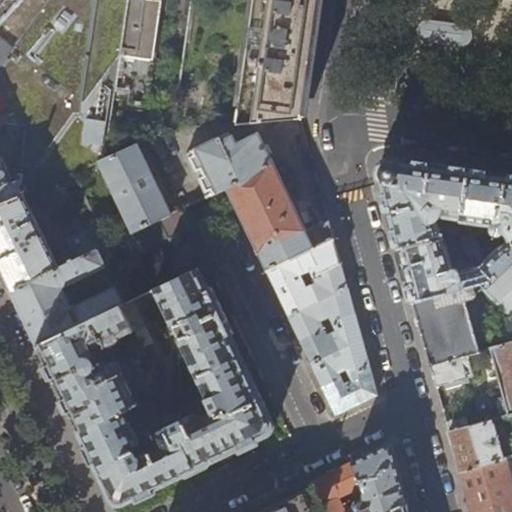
[(0,0),(0,83),(18,123),(27,124),(24,161),(23,172),(21,196),(63,177),(75,172),(99,161),(106,158),(127,0),(0,0)]
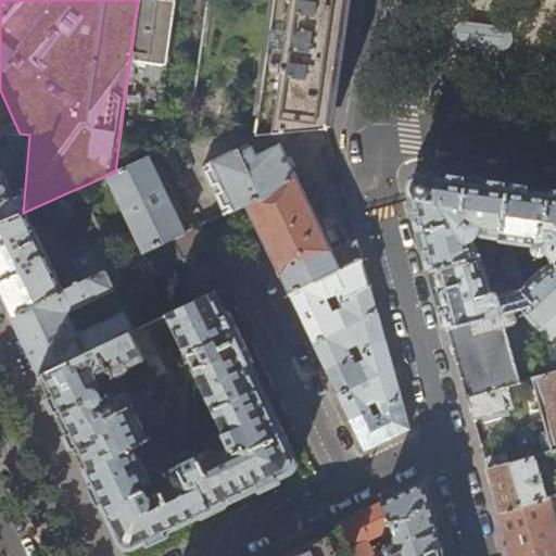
[(138,0),(115,172),(148,156),(188,138),(207,0),(138,0)]
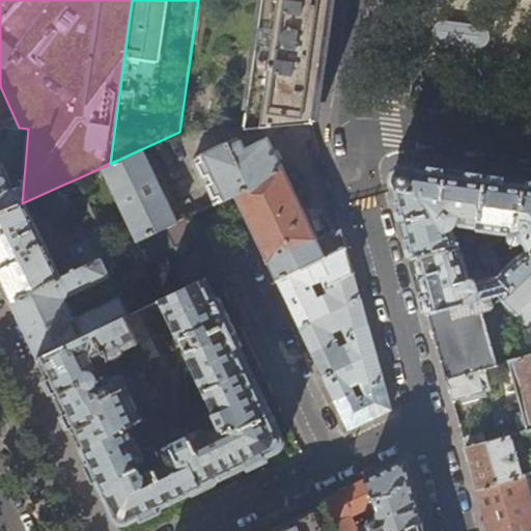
[(330,0),(198,0),(179,132),(312,122),(317,89),(328,16),(330,0)]
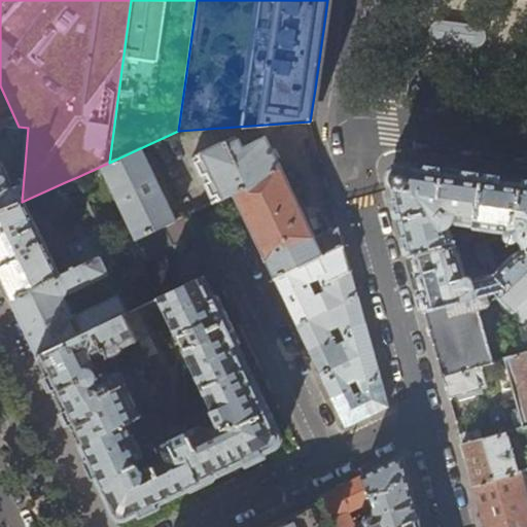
[(483,28),(478,26),(444,21),(438,21),(432,24),(429,29),(429,35),(433,40),(438,43),(472,47),(480,47),(484,43),(486,37),(486,32),(483,28)]
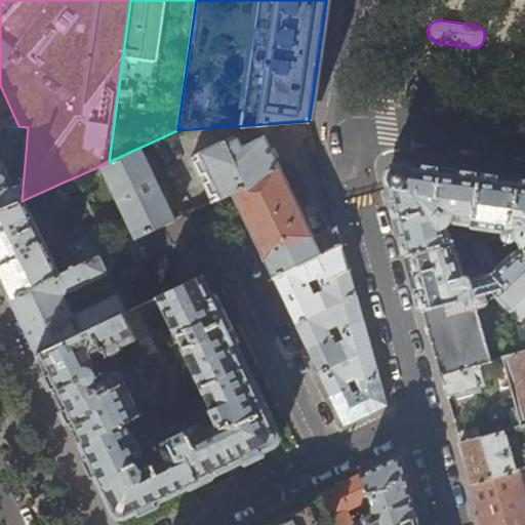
[(389,91),(406,94),(410,69),(392,66),(389,91)]
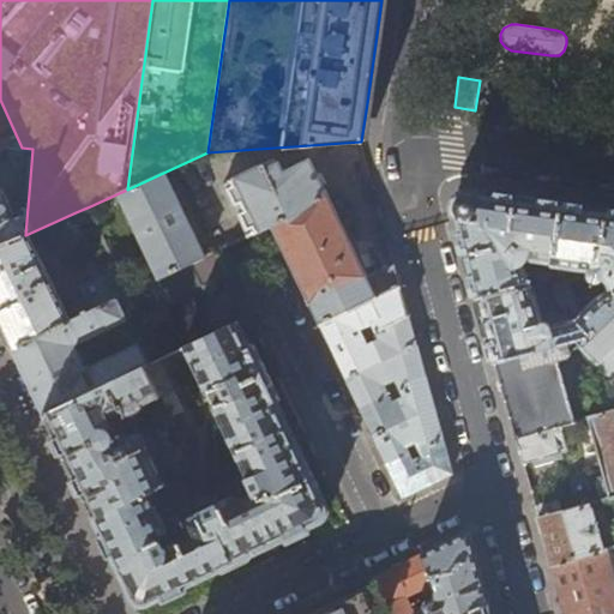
[(22,148),(6,146),(29,193),(32,149),(22,148)]
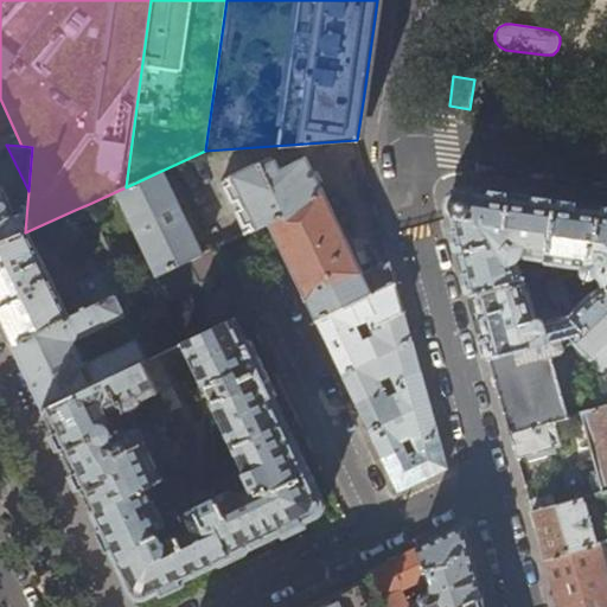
[(363,275),(306,159),(282,171),(278,161),(275,163),(273,158),(263,163),(264,164),(223,184),(247,235),(269,224),(274,235),(292,273),(317,324),(352,305),(396,282),(394,274),(390,262),(363,275)]
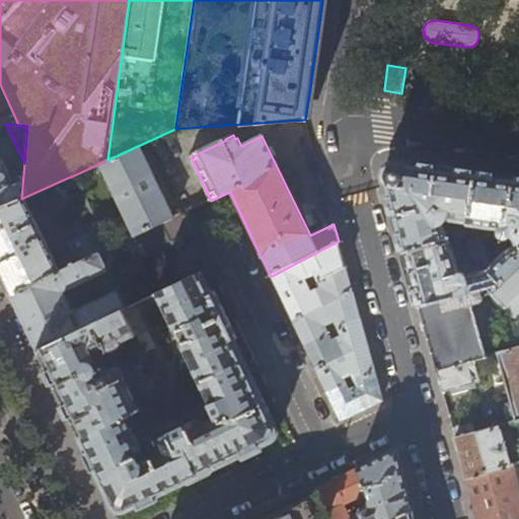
[(174,217),(138,146),(107,160),(100,163),(135,235),(163,222),(174,217)]
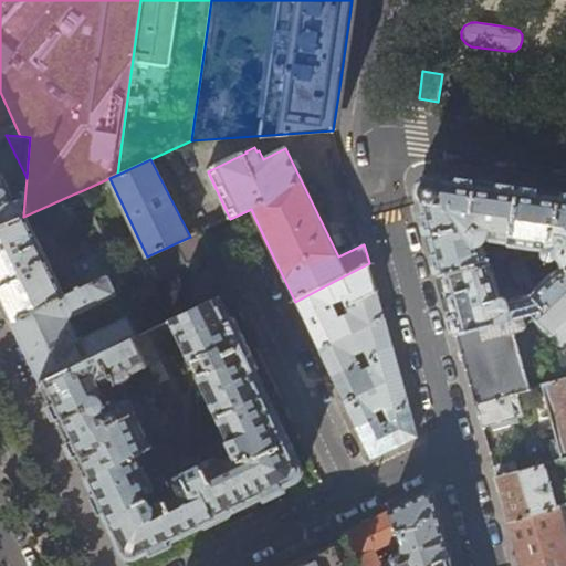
[(0,169),(0,227),(23,217),(25,190),(13,197),(0,169)]
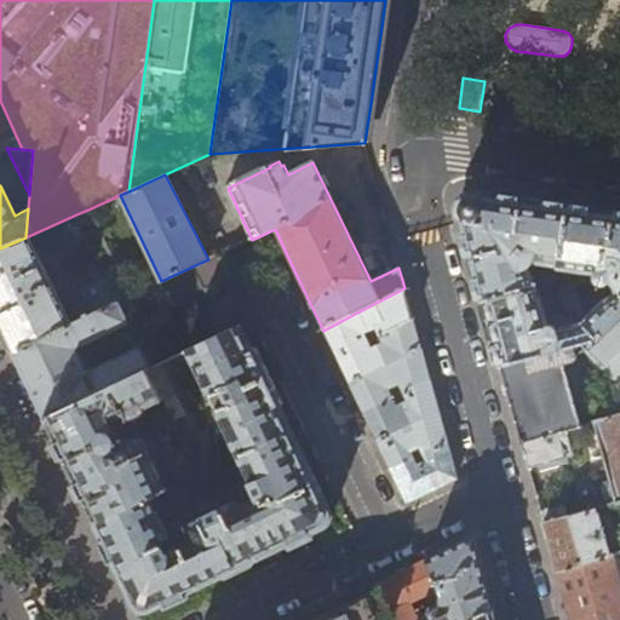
[(560,264),(567,208),(505,200),(475,196),(471,195),(466,196),(461,201),(459,206),(458,213),(482,300),(535,286),(529,264),(533,264),(534,260),(560,264)]
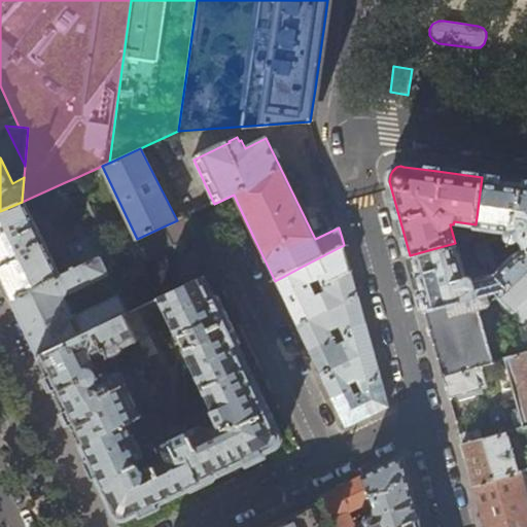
[(526,183),(504,180),(482,177),(476,224),(475,226),(475,227),(504,233),(505,236),(508,240),(511,240),(513,240),(517,237),(522,242),(521,244),(521,246),(522,249),(518,250),(515,251),(498,267),(495,258),(496,255),(489,240),(486,240),(481,242),(490,260),(495,272),(510,286),(526,270),(526,183)]
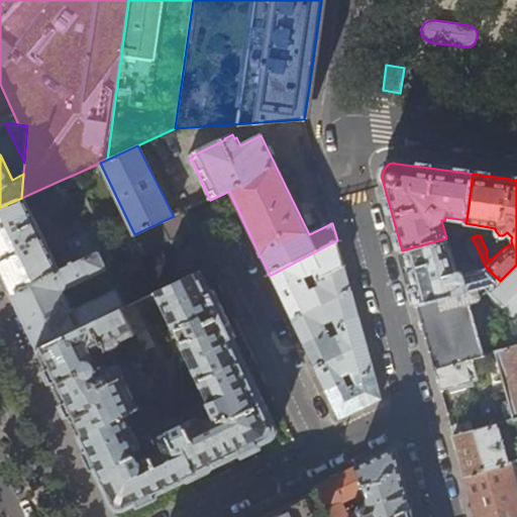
[(21,198),(0,207),(0,273),(10,294),(61,270),(21,198)]
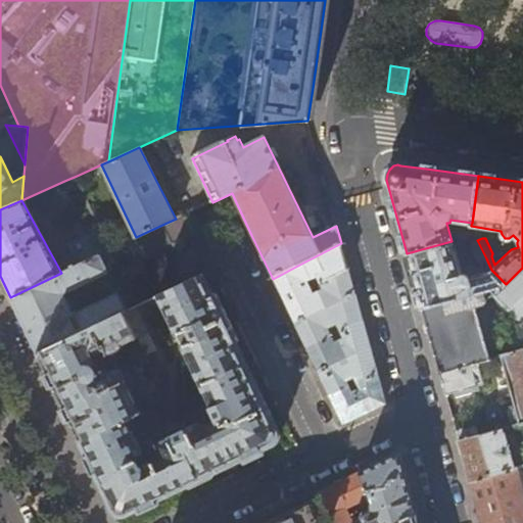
[(164,224),(136,237),(112,248),(68,270),(61,273),(10,297),(24,325),(38,353),(125,312),(127,311),(119,294),(75,316),(64,293),(107,273),(108,274),(146,256),(148,259),(176,246),(164,224)]
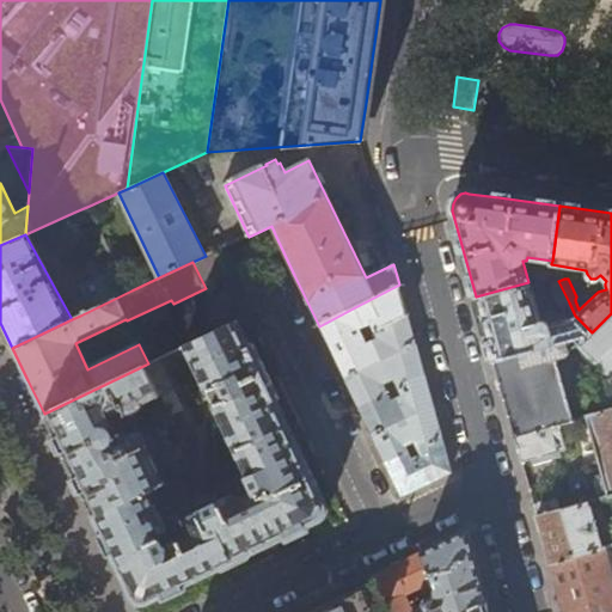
[(551,264),(551,263),(533,269),(537,280),(546,277),(555,275),(551,267),(551,264)]
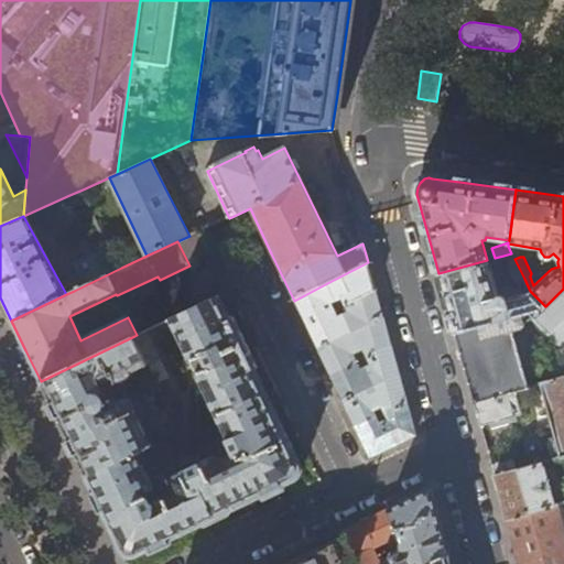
[(64,272),(74,291),(121,268),(110,246),(73,264),(75,267),(64,272)]
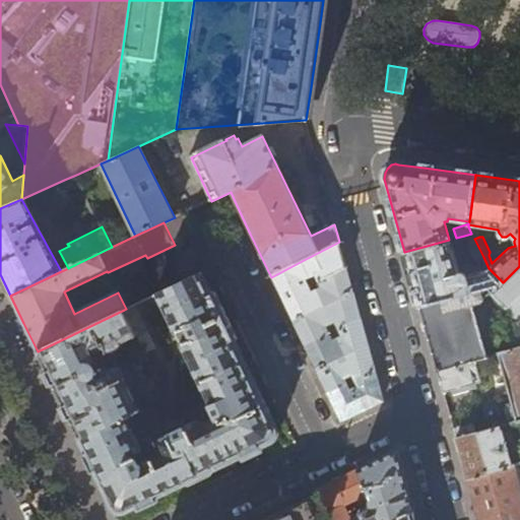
[(471,234),(464,236),(467,241),(469,243),(468,245),(475,259),(476,260),(483,257),(474,239),(471,234)]
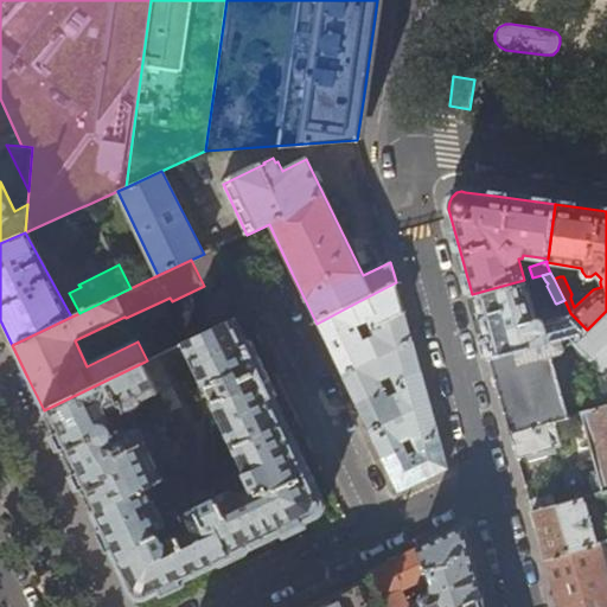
[(524,280),(472,294),(481,327),(490,358),(567,336),(587,330),(570,313),(564,314),(561,311),(548,314),(545,320),(540,317),(531,289),(528,291),(524,280)]
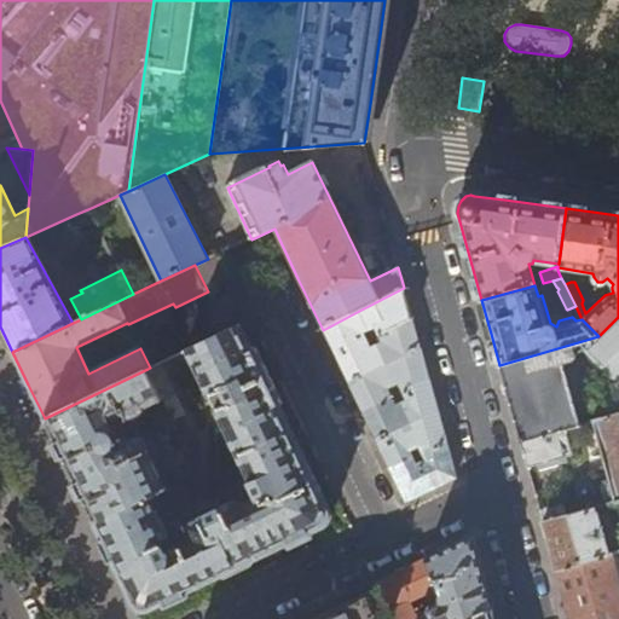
[(404,288),(359,311),(368,330),(372,328),(376,336),(412,319),(409,304),(404,288)]
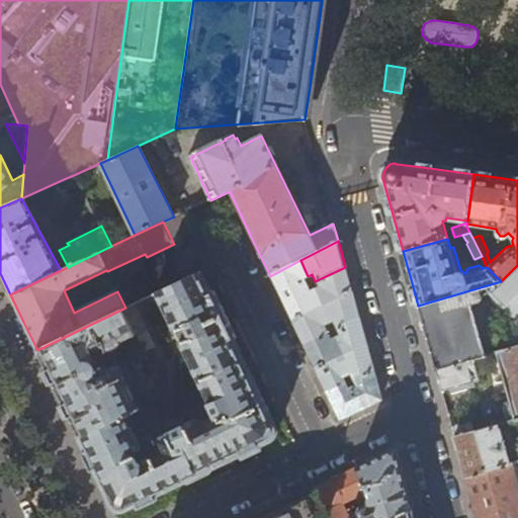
[(198,242),(164,259),(176,284),(201,272),(210,267),(198,242)]
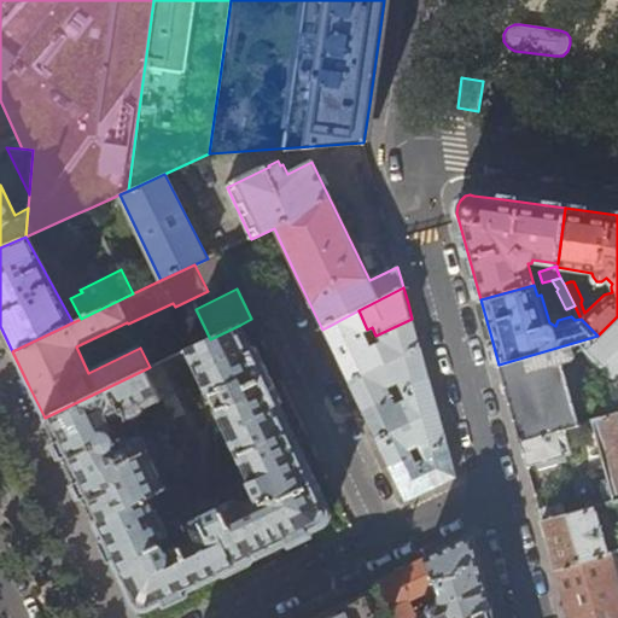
[(359,310),(322,330),(331,347),(336,355),(365,340),(361,332),(367,330),(359,310)]
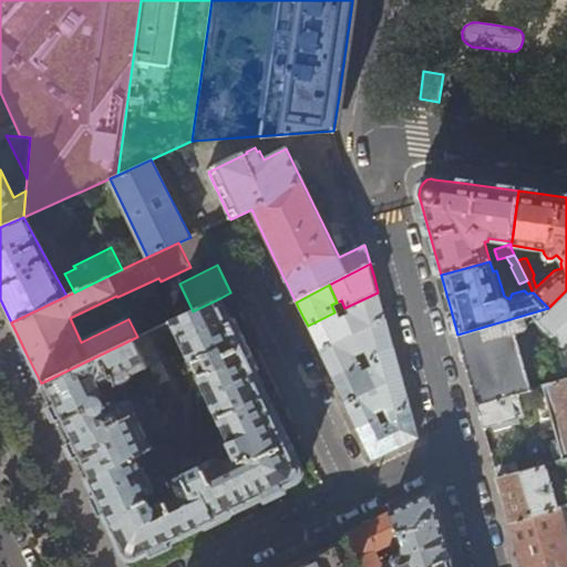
[(566,290),(548,308),(529,313),(534,318),(555,339),(566,351),(566,290)]
